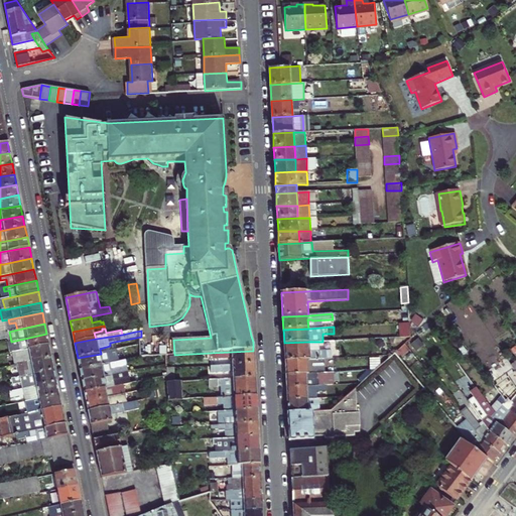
[(12,347),(13,353),(49,345),(46,334),(11,342),(7,342),(8,348),(12,347)]
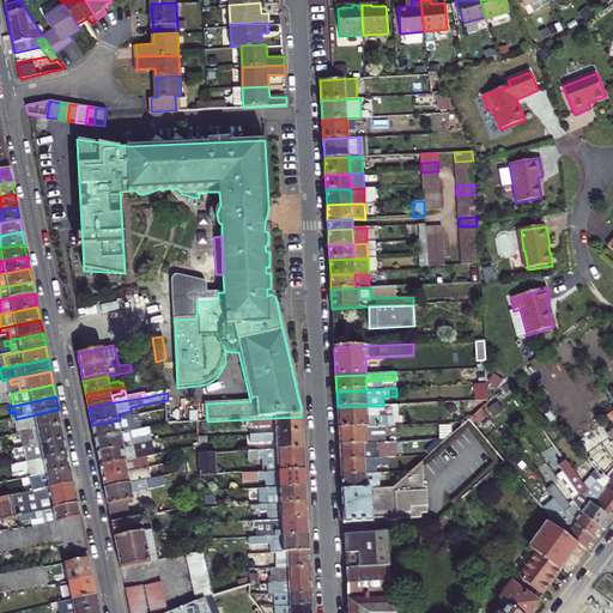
[(129,418),(139,416),(137,406),(131,407),(131,411),(119,414),(120,420),(129,418)]
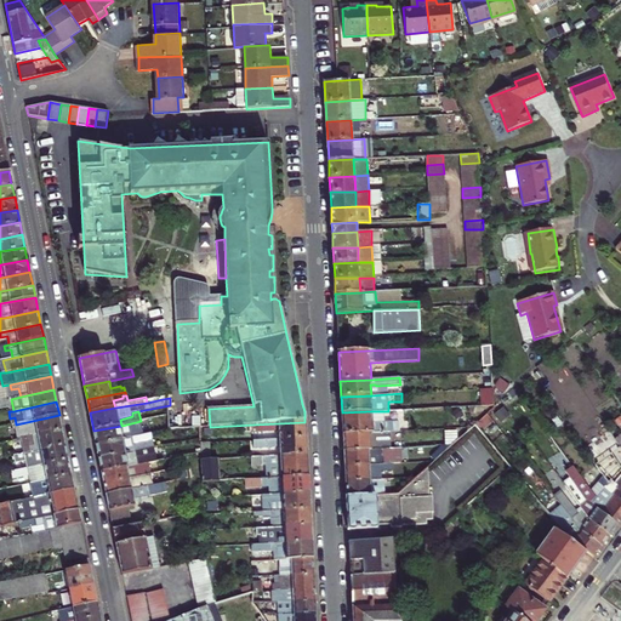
[(342,412),(343,434),(392,432),(399,432),(398,422),(371,422),(371,411),(342,412)]
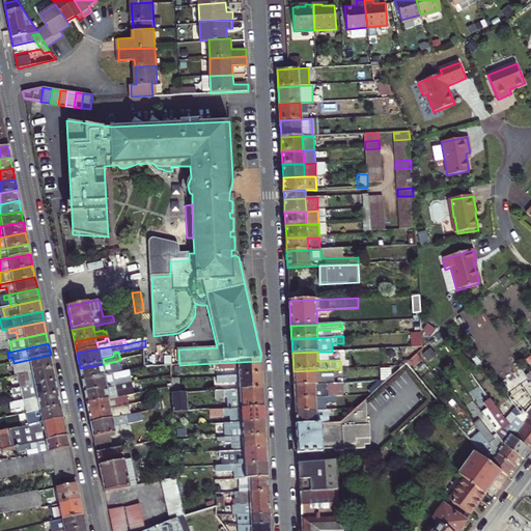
[(18,368),(19,374),(53,367),(51,355),(14,363),(12,363),(14,369),(18,368)]
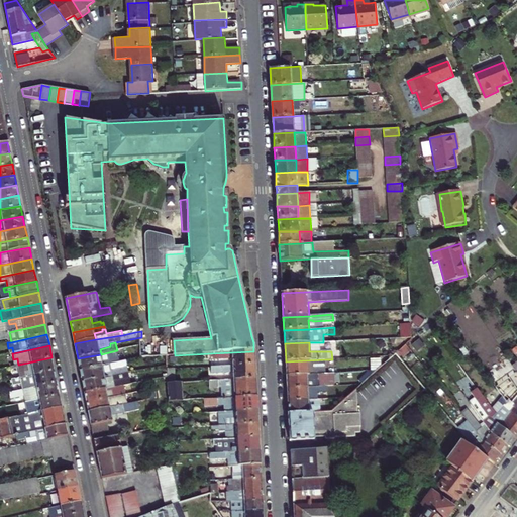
[(233,358),(233,367),(255,366),(254,351),(253,351),(211,353),(211,360),(228,360),(233,358)]
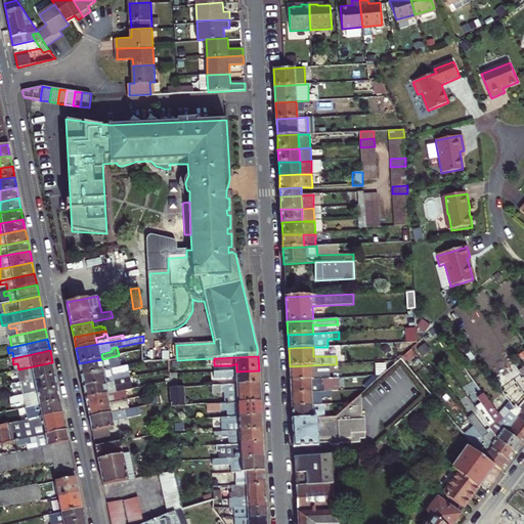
[(111,357),(102,359),(79,363),(81,375),(114,368),(129,365),(128,358),(112,362),(111,357)]
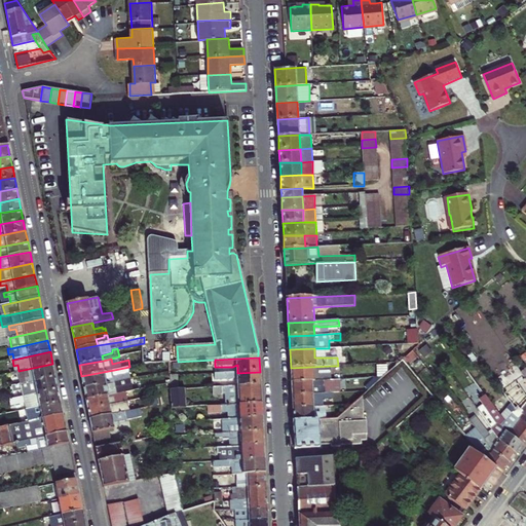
[(26,376),(27,382),(55,377),(52,364),(19,371),(20,378),(26,376)]
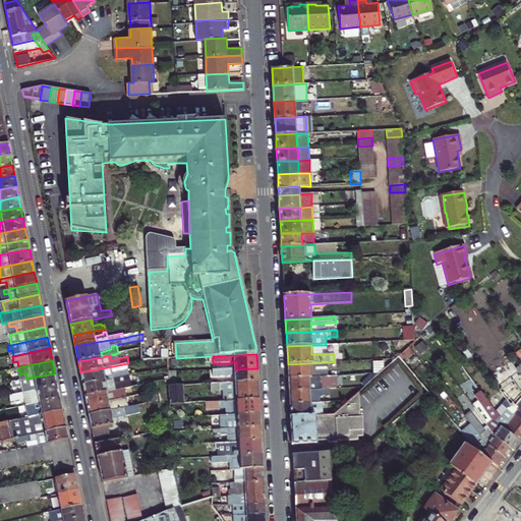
[(329,366),(329,362),(288,364),(288,379),(311,378),(310,369),(315,369),(326,369),(326,366),(329,366)]
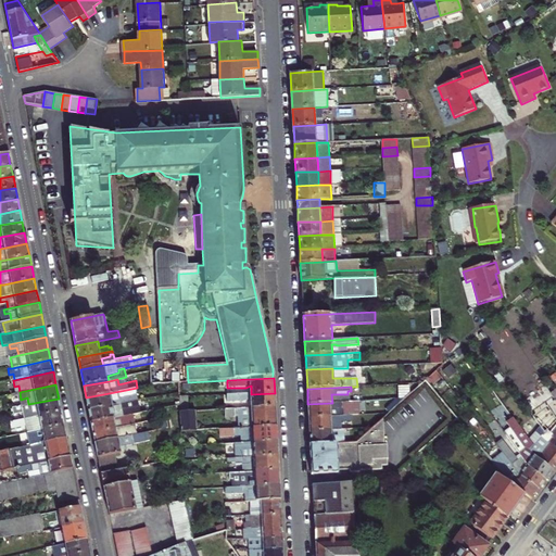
[(122,396),(121,391),(86,397),(89,411),(122,404),(139,401),(138,393),(122,396)]
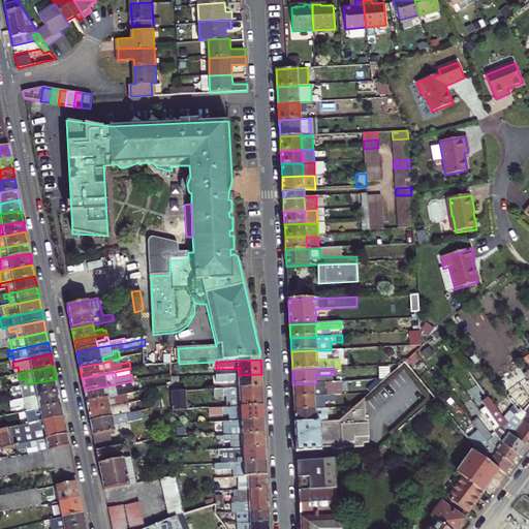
[(239,380),(240,390),(262,389),(261,374),(239,375),(217,376),(217,383),(235,382),(239,380)]
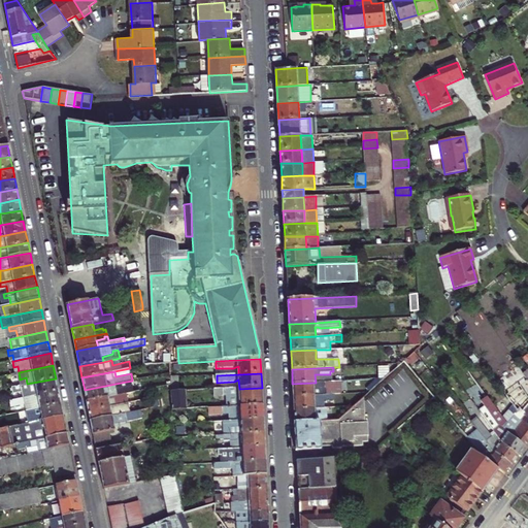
[(29,391),(31,396),(58,391),(56,378),(27,384),(21,386),(23,393),(29,391)]
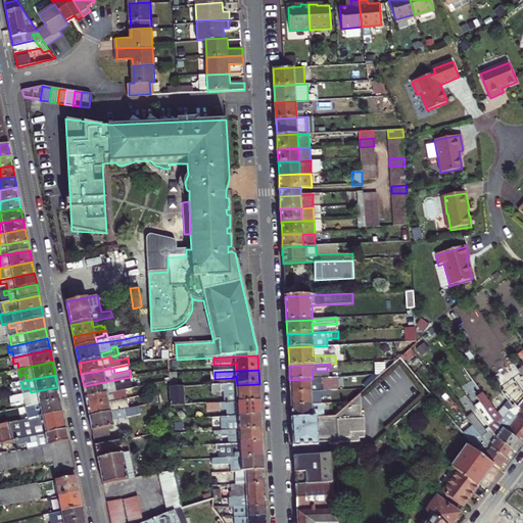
[(131,377),(114,380),(115,386),(132,382),(131,377)]
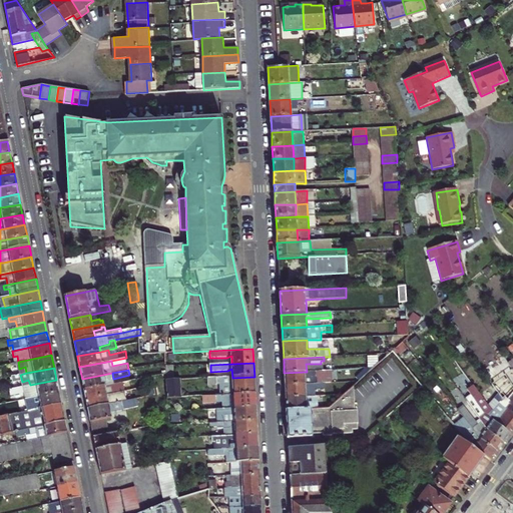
[(284,373),(285,386),(315,384),(315,375),(317,375),(317,376),(324,376),(324,371),(307,372),(284,373)]
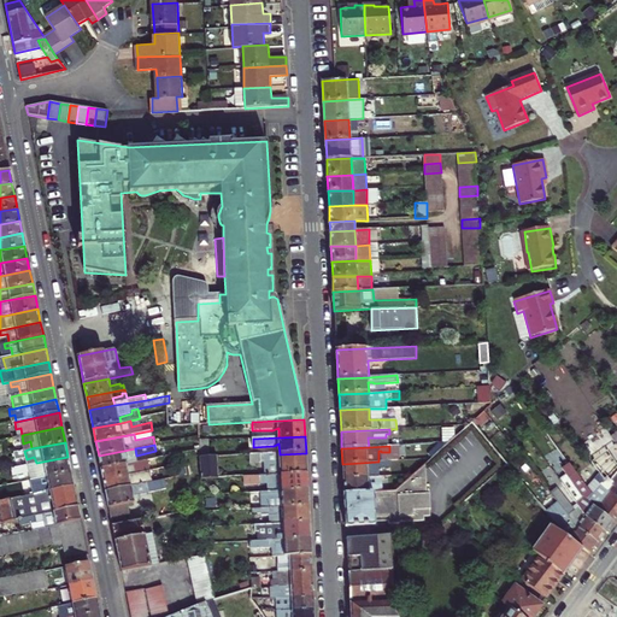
[(135,448),(99,456),(101,470),(127,465),(136,463),(150,460),(158,458),(156,451),(136,456),(135,448)]
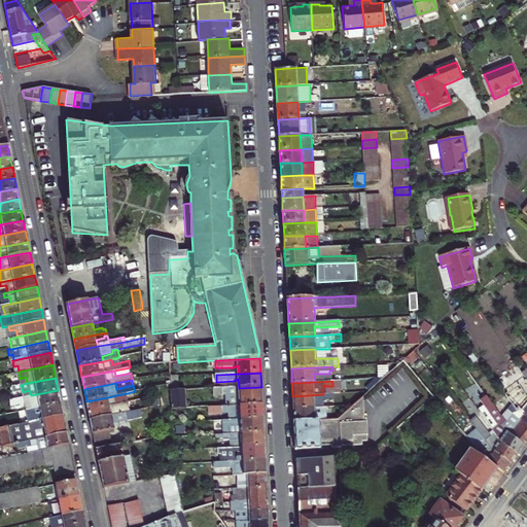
[(262,405),(261,387),(239,388),(208,389),(209,394),(216,394),(217,396),(225,395),(239,394),(240,406),(262,405)]
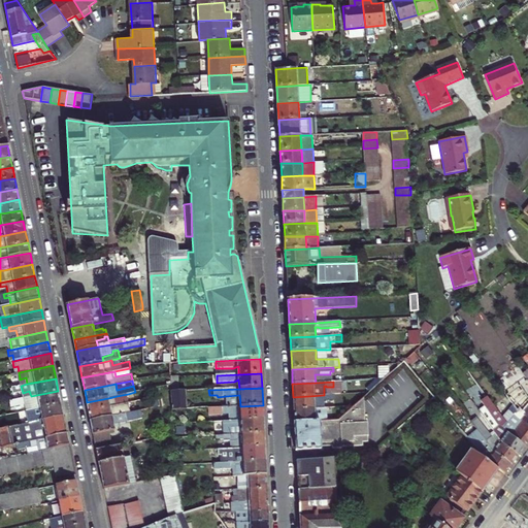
[(58,391),(31,396),(26,397),(27,402),(28,410),(40,407),(61,403),(58,391)]
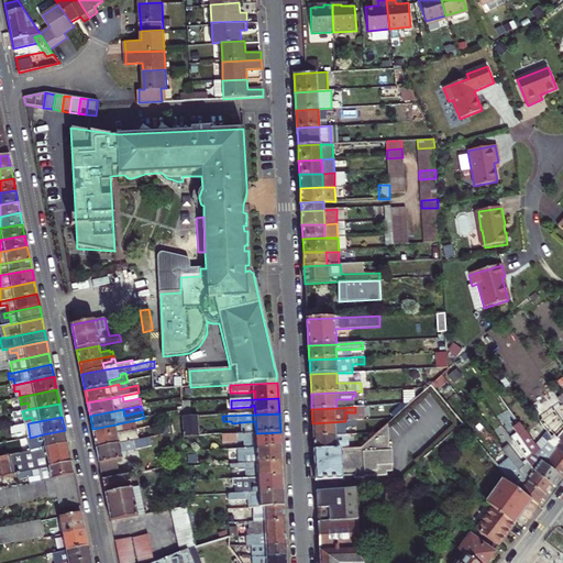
[(136,420),(138,426),(152,422),(151,417),(144,418),(136,420)]
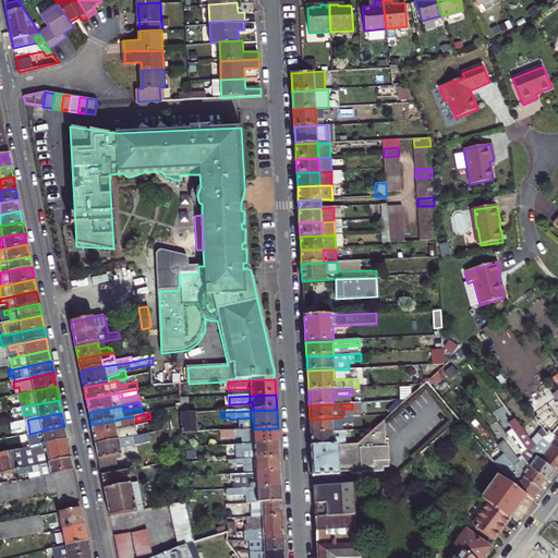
[(199,433),(198,413),(182,414),(182,434),(199,433)]
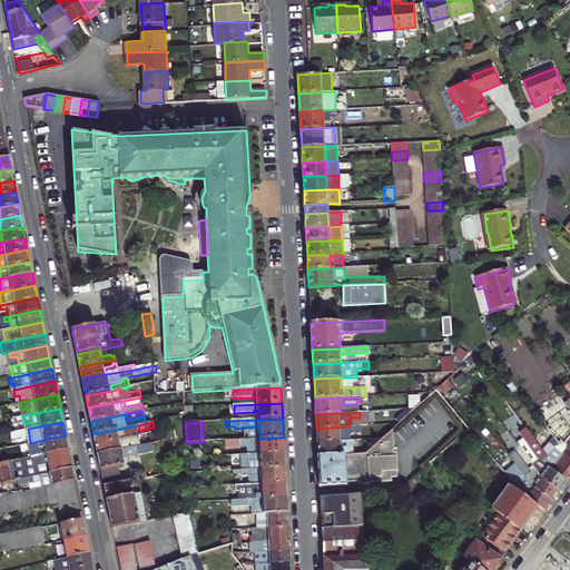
[(350,426),(316,429),(317,441),(351,440),(351,433),(355,433),(355,431),(359,431),(359,426),(350,426)]
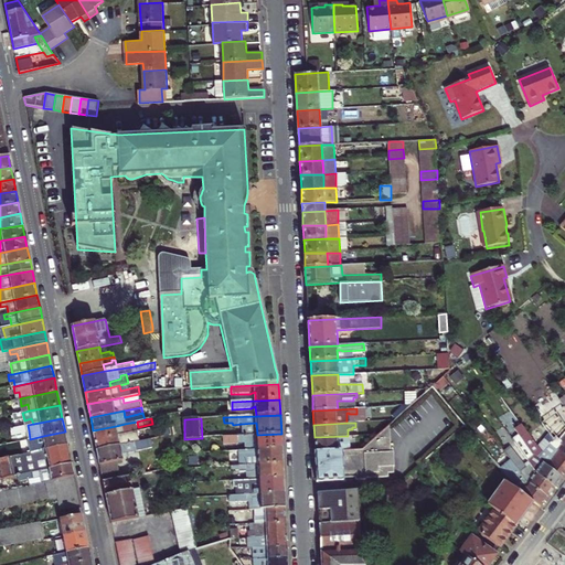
[(362,449),(338,450),(315,451),(317,482),(343,480),(343,478),(351,478),(355,478),(355,481),(365,480),(365,478),(390,477),(388,473),(394,473),(394,467),(395,467),(395,451),(392,451),(392,429),(391,423),(377,435),(362,449)]
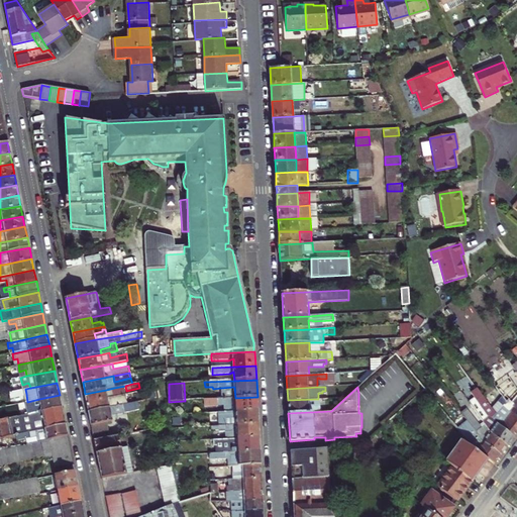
[(108,398),(116,397),(114,388),(106,390),(108,398)]
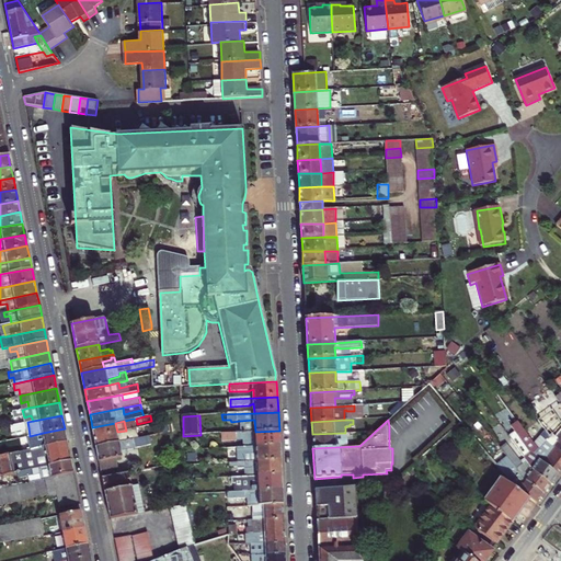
[(27,422),(10,426),(11,432),(29,427),(27,422)]
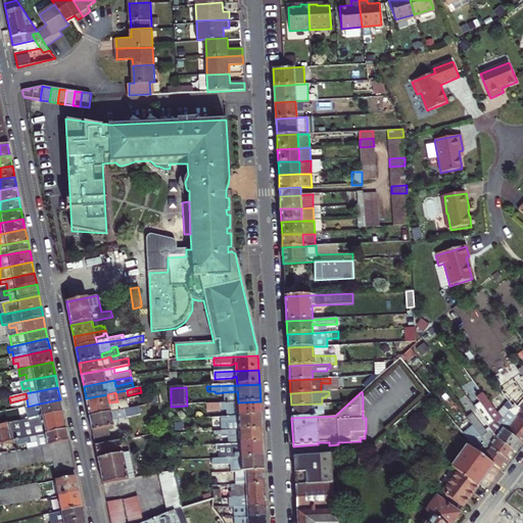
[(88,408),(109,402),(107,394),(86,398),(88,408)]
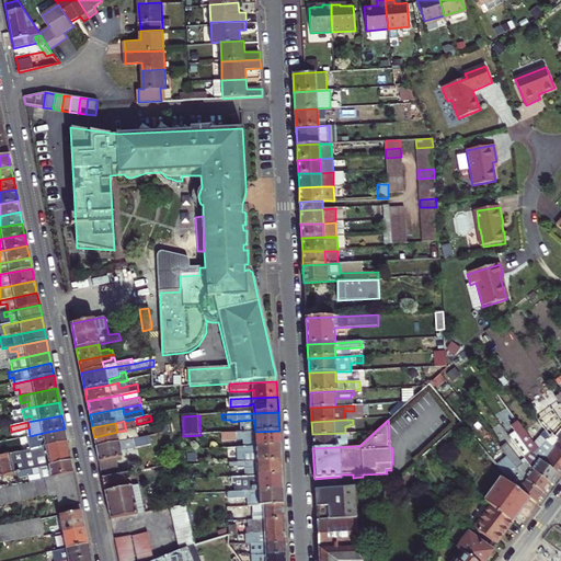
[(10,455),(67,442),(65,428),(43,433),(45,443),(31,446),(10,451),(10,455)]
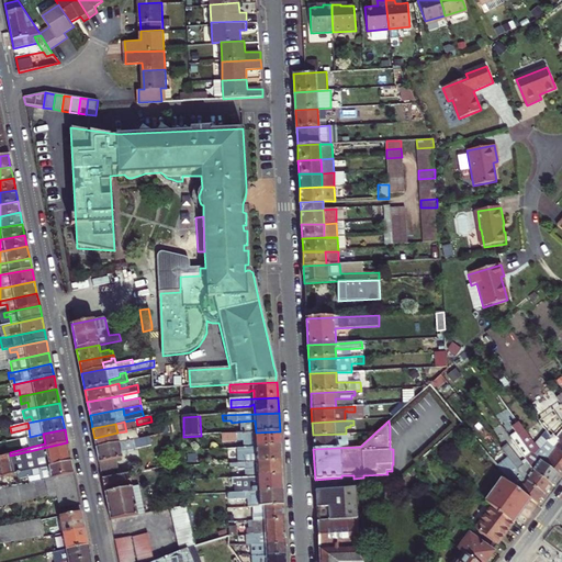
[(549,434),(546,429),(539,434),(544,442),(548,440),(551,437),(549,434)]
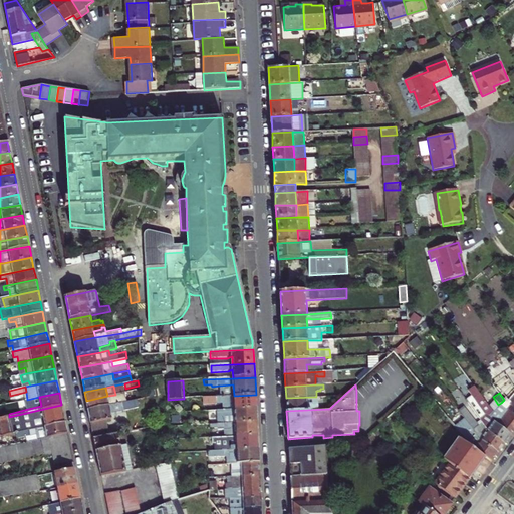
[(88,410),(109,406),(108,401),(116,399),(119,398),(118,394),(115,395),(107,396),(86,401),(88,410)]
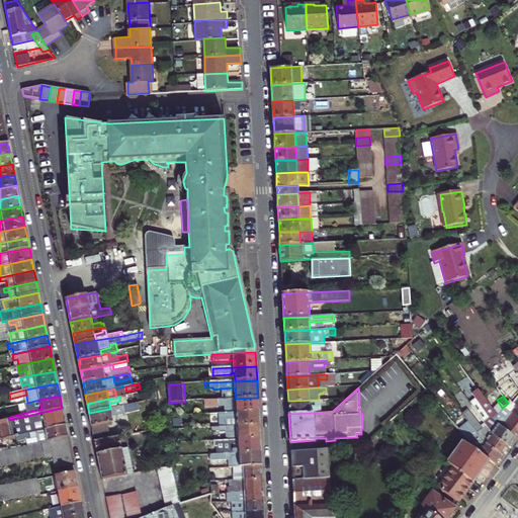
[(258,398),(236,399),(236,413),(259,412),(258,398)]
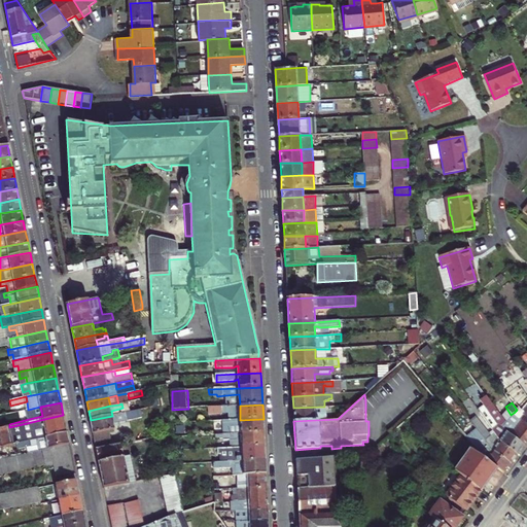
[(230,411),(230,420),(240,420),(240,406),(229,407),(230,411)]
